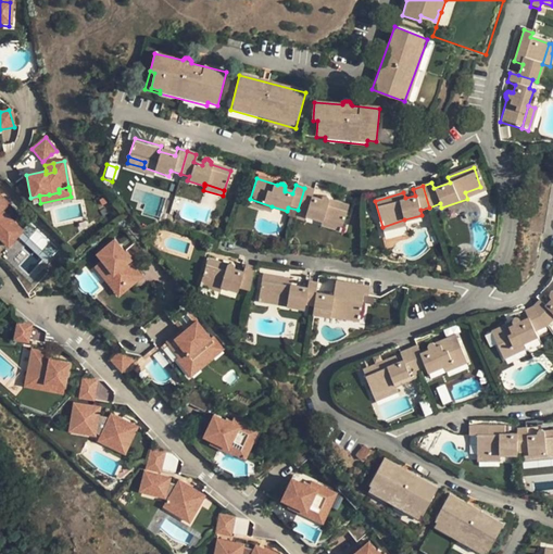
[(482,193),(480,187),(465,192),(467,199),(482,193)]
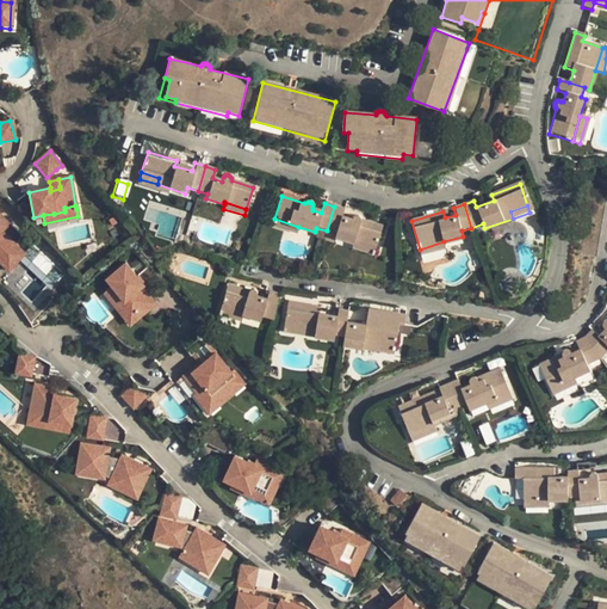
[(334,207),(327,231),(338,234),(338,238),(355,243),(355,241),(377,246),(383,225),(360,219),(360,217),(359,216),(358,215),(355,214),(354,215),(353,216),(352,217),(352,220),(342,217),(344,210),(334,207)]
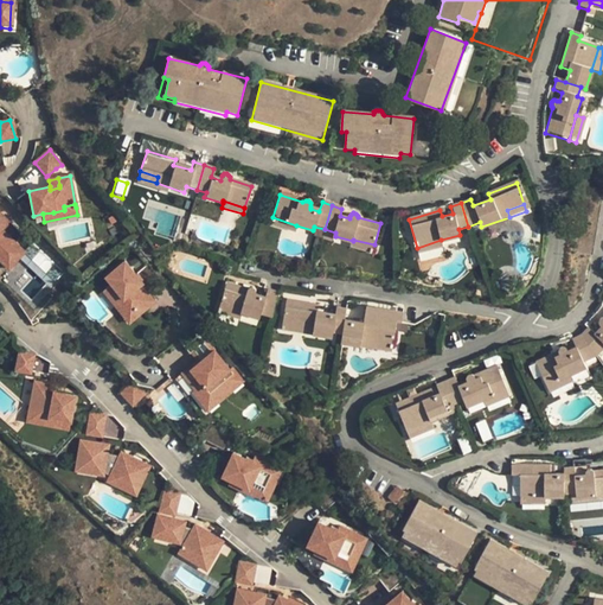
[(0,259),(4,262),(18,248),(0,231),(8,223),(0,216),(0,259)]
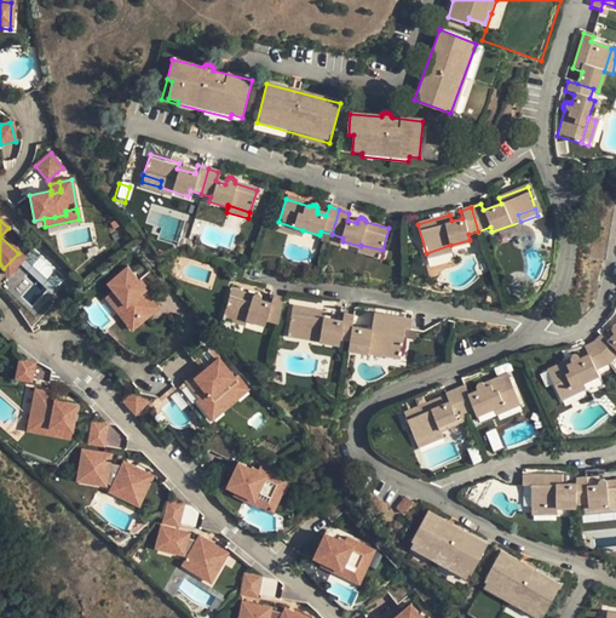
[(303,230),(278,222),(276,230),(300,238),(303,230)]
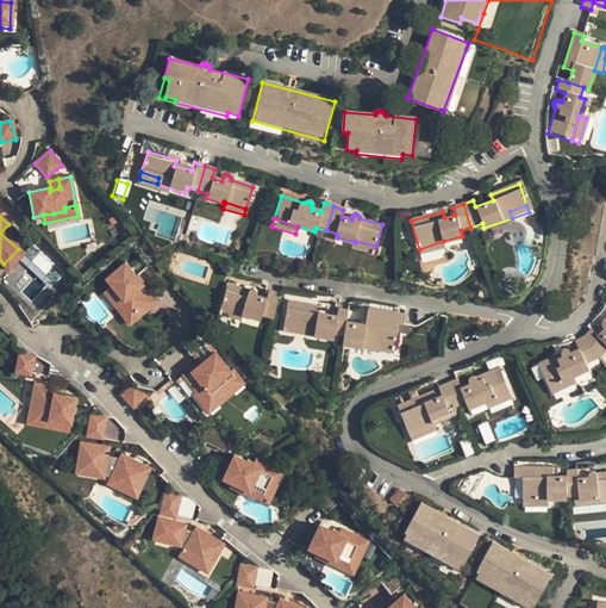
[(375,252),(376,246),(355,241),(355,242),(354,247),(375,252)]
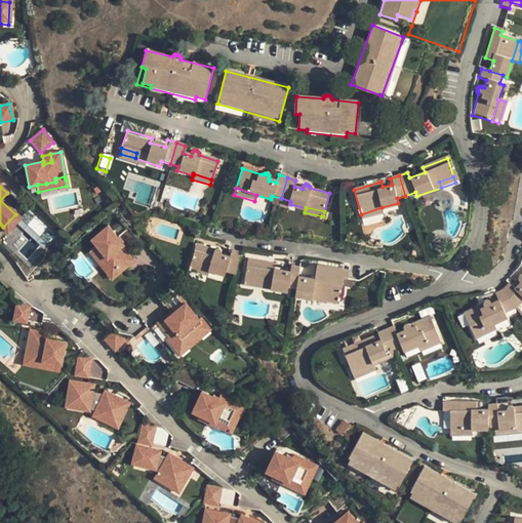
[(382,207),(361,214),(363,219),(384,212),(382,207)]
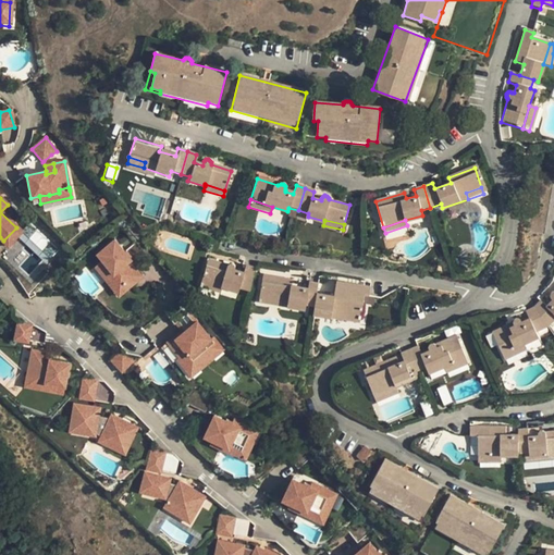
[(0,245),(4,249),(21,233),(16,227),(3,241),(0,237),(0,245)]
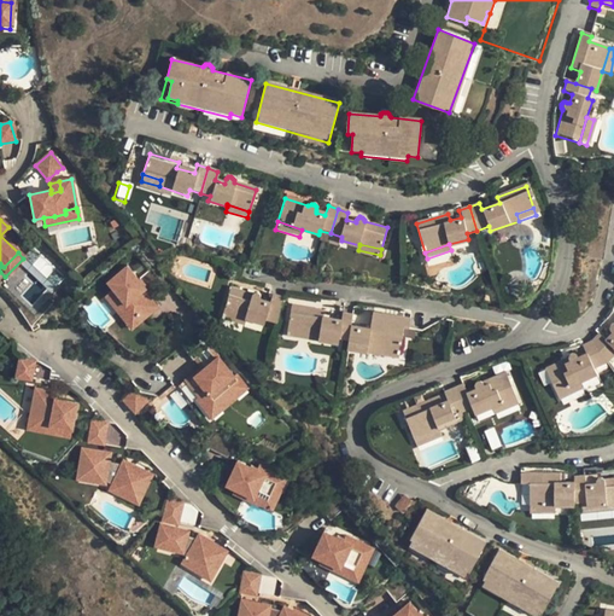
[(124,266),(110,278),(116,285),(111,289),(123,304),(115,311),(126,324),(146,307),(141,302),(147,297),(141,291),(144,289),(141,286),(142,285),(138,278),(136,280),(124,266)]
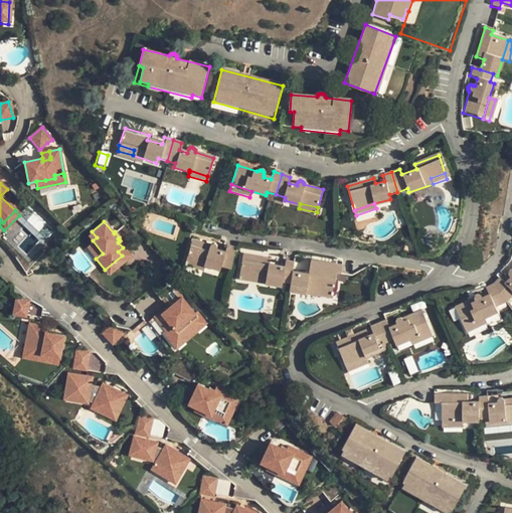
[(97,237),(92,231),(88,234),(93,240),(97,237)]
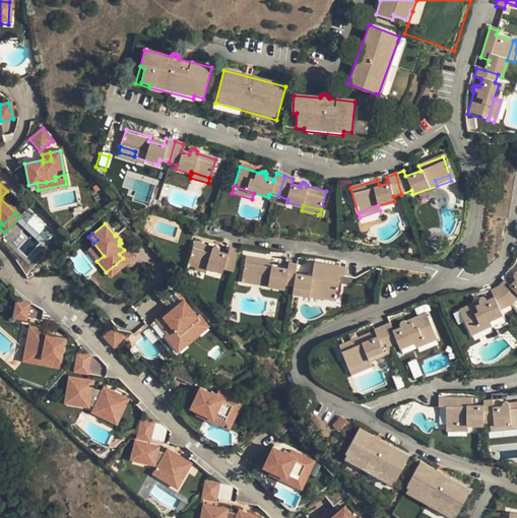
[(93,243),(86,248),(97,261),(104,256),(93,243)]
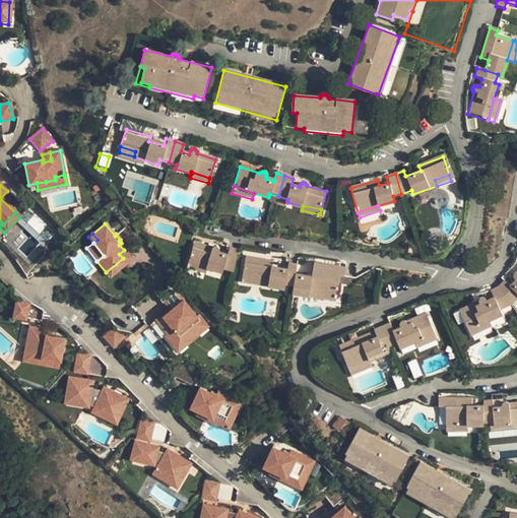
[(233,273),(238,252),(229,250),(227,258),(218,255),(218,254),(218,252),(218,250),(217,249),(215,248),(213,248),(212,249),(212,250),(194,245),(188,263),(206,268),(206,270),(222,274),(222,271),(233,273)]
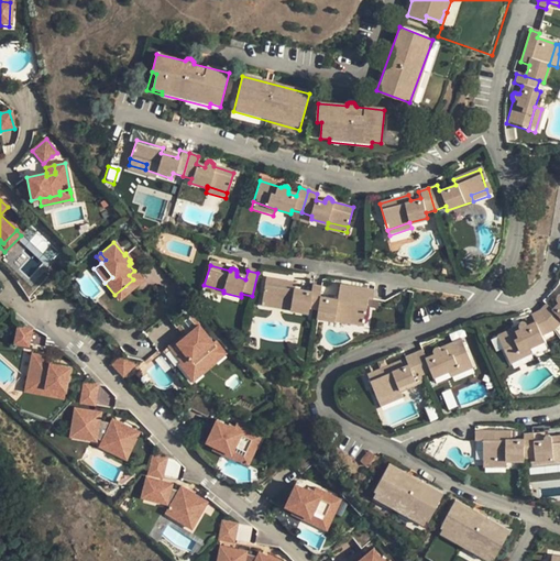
[(141,279),(134,271),(129,275),(133,279),(114,295),(118,299),(141,279)]
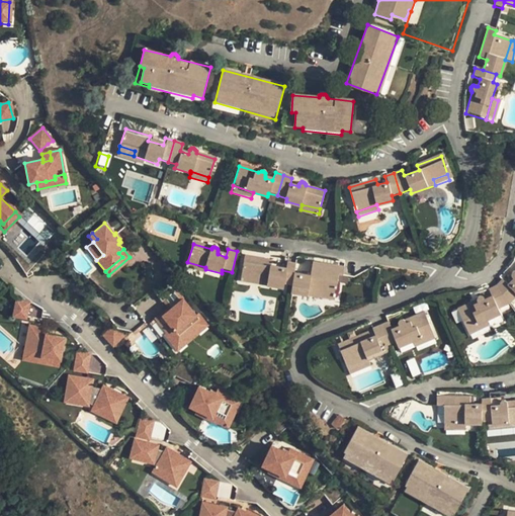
[(246,258),(243,276),(258,279),(257,284),(282,289),(283,284),(292,285),(294,273),(295,264),(286,263),(285,269),(270,267),(271,262),(246,258)]
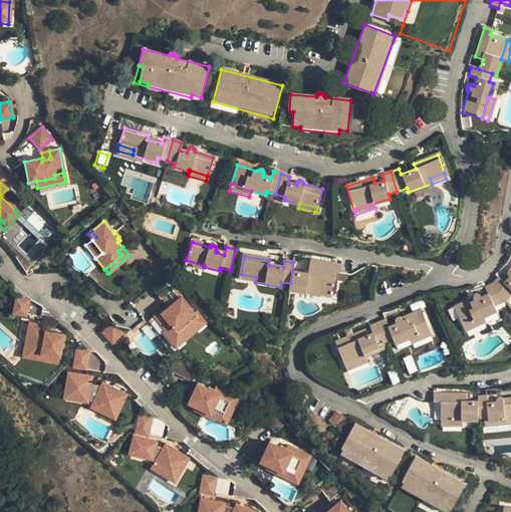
[(204,267),(204,265),(186,260),(185,266),(203,271),(204,267)]
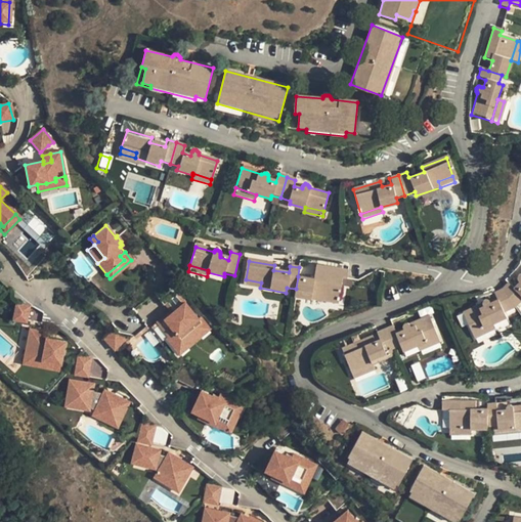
[(296,289),(295,295),(318,300),(319,295),(337,297),(340,278),(346,279),(347,271),(315,266),(313,279),(298,276),(296,289)]
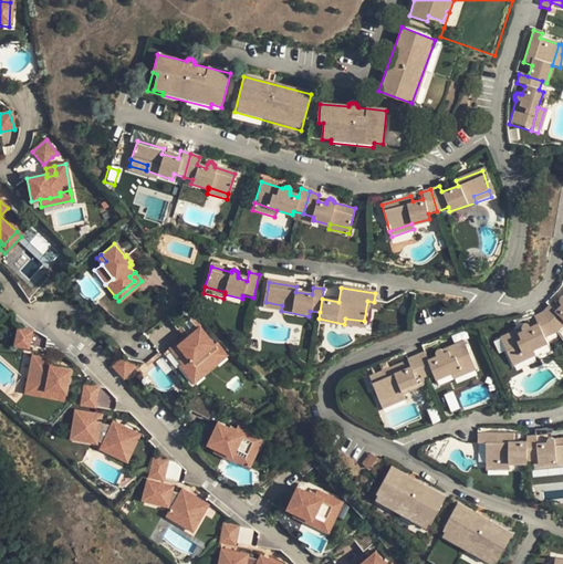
[(542,313),(555,332),(562,326),(562,299),(562,300),(562,301),(560,303),(560,304),(560,306),(561,309),(554,314),(549,306),(542,313)]
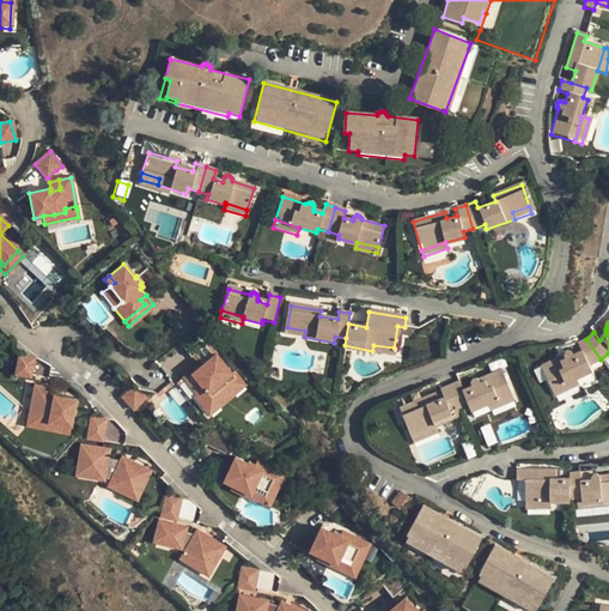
[(305,331),(287,327),(286,334),(304,337),(305,331)]
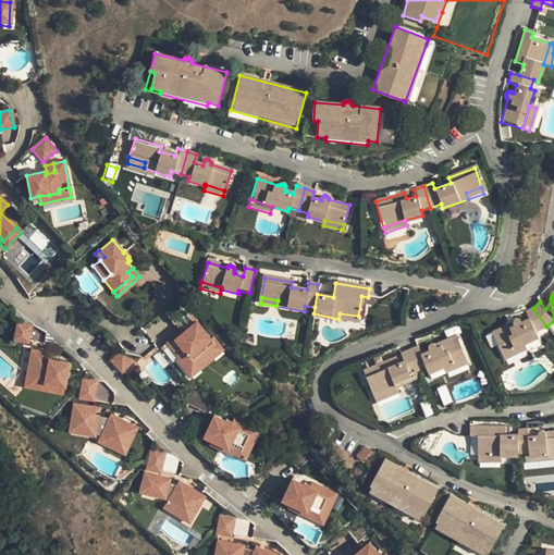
[(494,337),(506,356),(526,344),(540,336),(539,332),(546,327),(533,308),(526,311),(530,320),(525,323),(524,322),(521,320),(519,320),(517,320),(516,321),(515,323),(514,325),(494,337)]
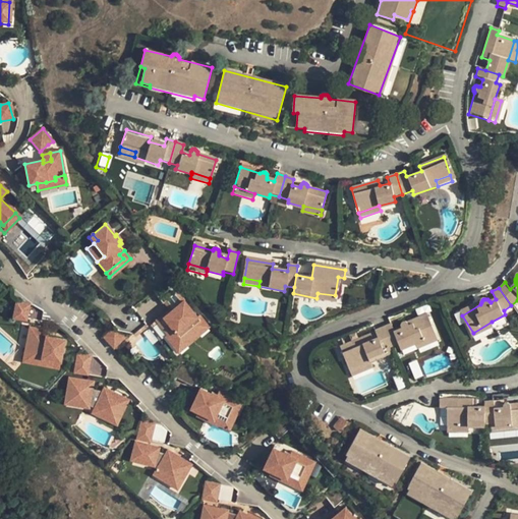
[(334,301),(335,295),(318,293),(317,298),(334,301)]
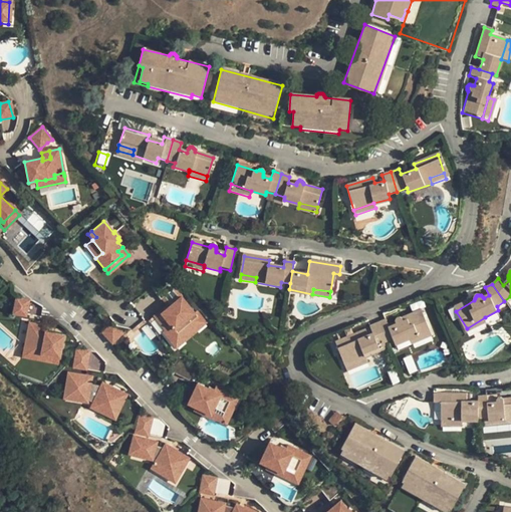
[(171,290),(159,299),(164,306),(166,308),(178,299),(171,290)]
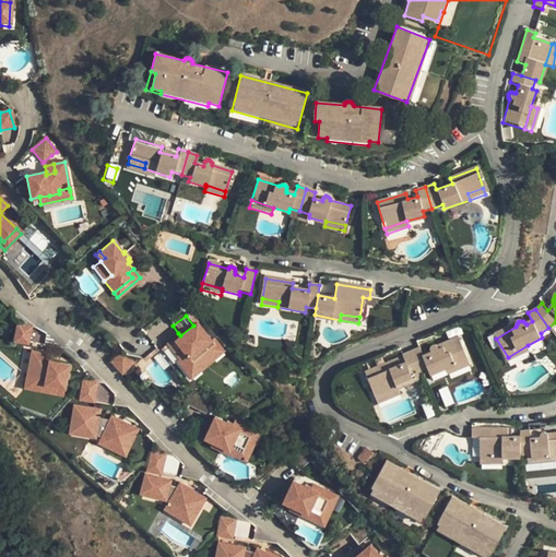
[(28,327),(14,323),(11,340),(25,343),(28,327)]
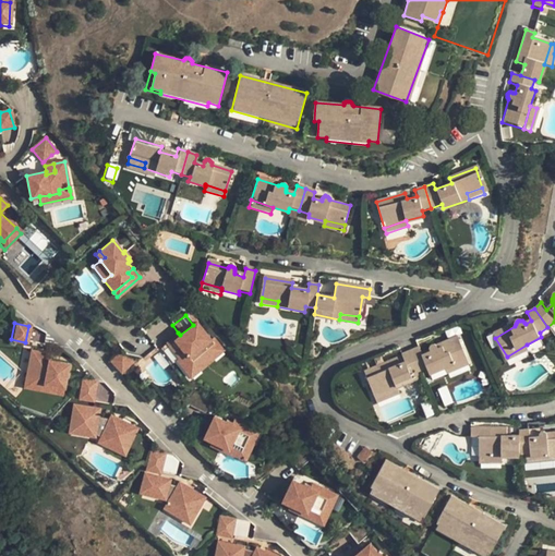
[(208,341),(193,325),(180,335),(178,333),(164,343),(177,360),(183,354),(190,363),(203,352),(200,348),(208,341)]
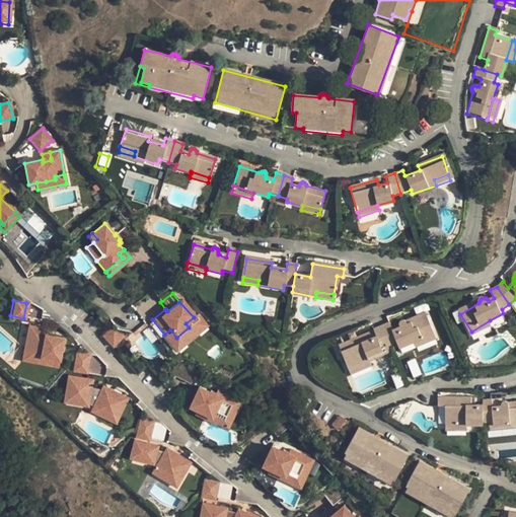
[(380,326),(389,347),(397,344),(398,347),(414,342),(433,334),(425,314),(406,321),(404,320),(402,320),(401,320),(399,321),(397,322),(397,323),(399,327),(391,330),(389,323),(380,326)]
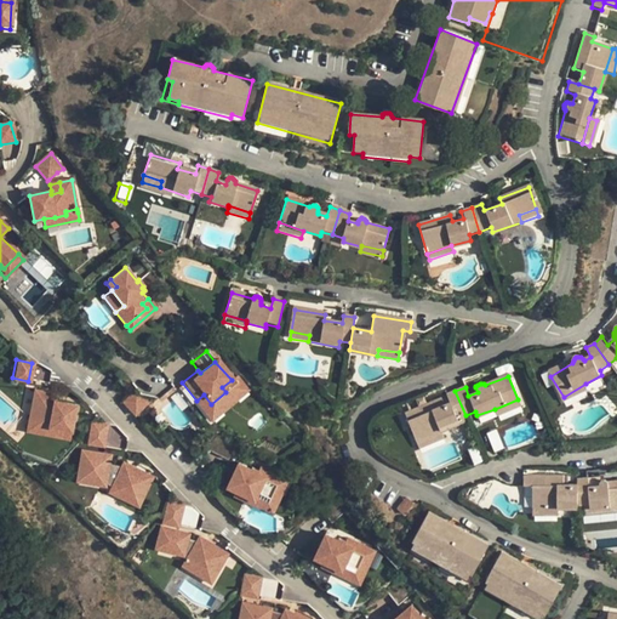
[(241,391),(232,380),(222,387),(226,392),(211,404),(204,395),(196,401),(209,416),(241,391)]
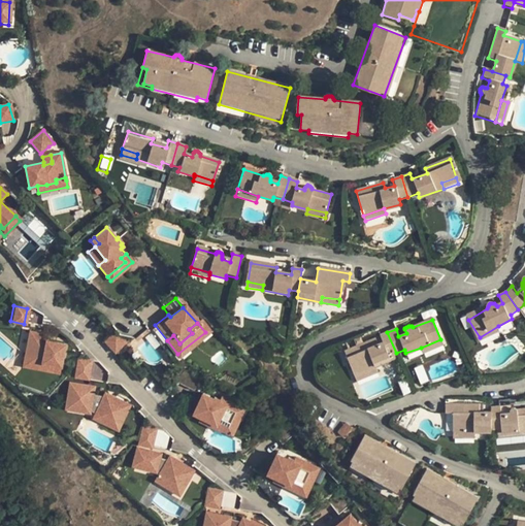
[(498,326),(480,337),(483,343),(502,332),(498,326)]
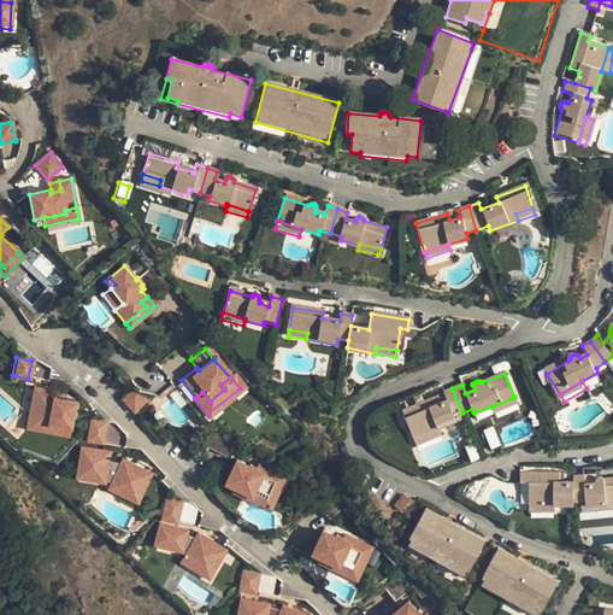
[(74,403),(51,398),(51,402),(42,399),(45,390),(31,387),(25,416),(37,419),(36,422),(59,427),(68,428),(74,403)]
